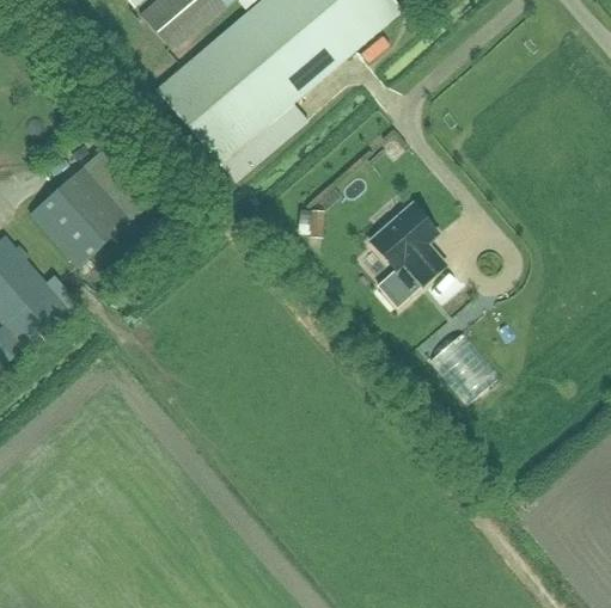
[(170,50),(230,0),(156,0),(140,14),(170,50)]
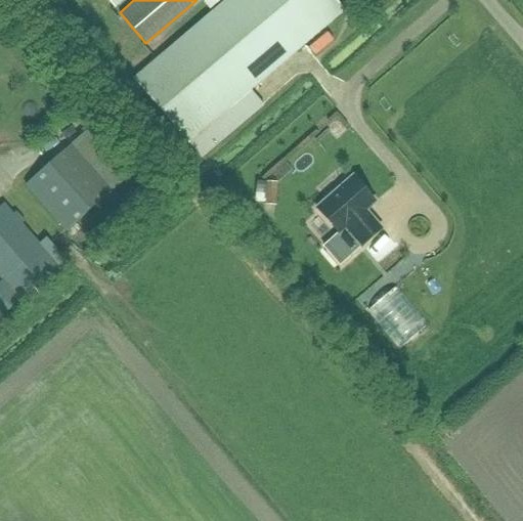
[(252,88),(344,9),(336,0),(224,0),(132,79),(187,143),(208,126),(252,88)]
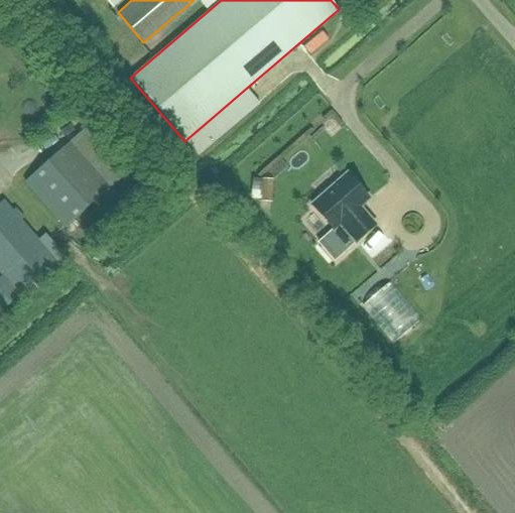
[(205,124),(184,141),(197,155),(260,101),(248,87),(205,124)]
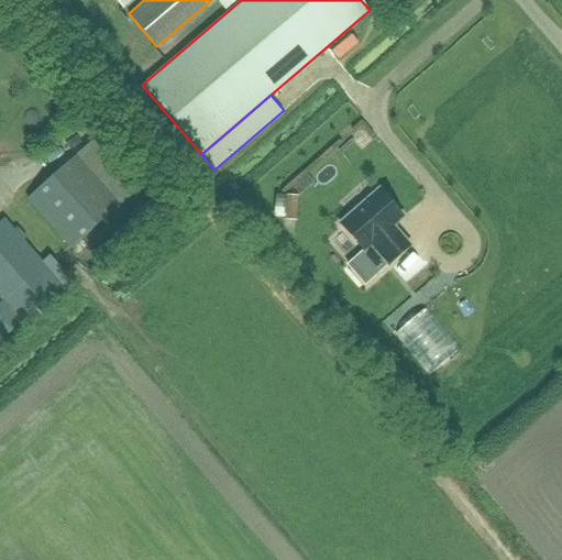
[(70,246),(121,202),(78,153),(28,197),(70,246)]
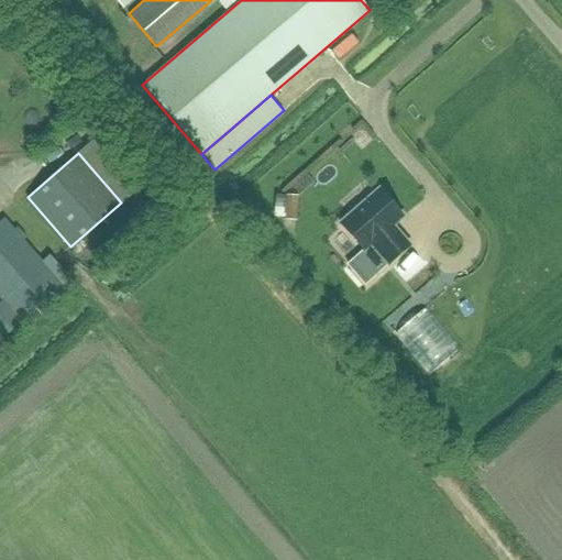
[(403,215),(379,187),(340,221),(364,249),(372,242),(388,262),(410,244),(393,223),(403,215)]
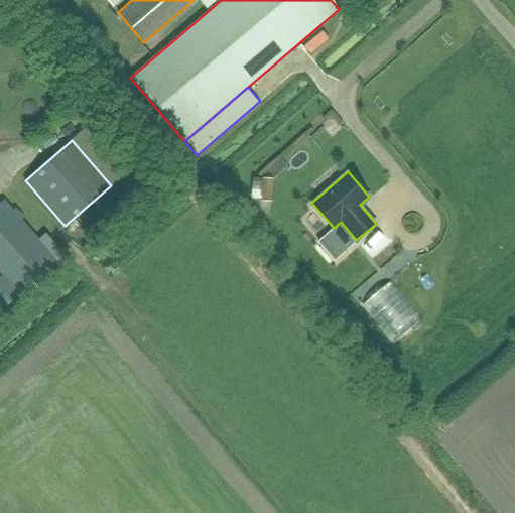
[(264,198),(272,200),(278,177),(270,175),(264,198)]
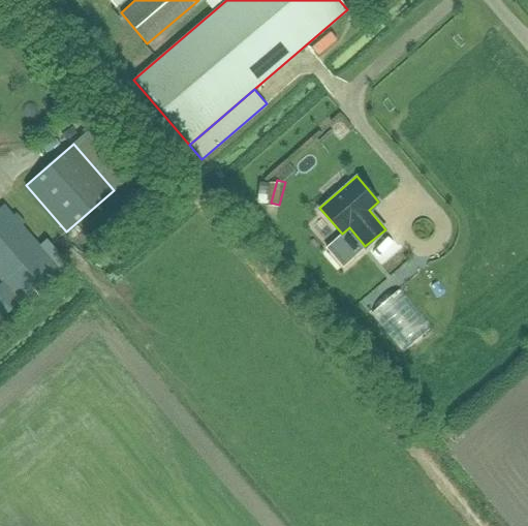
[(0,208),(0,277),(12,291),(21,302),(66,261),(49,243),(42,248),(4,205),(0,208)]
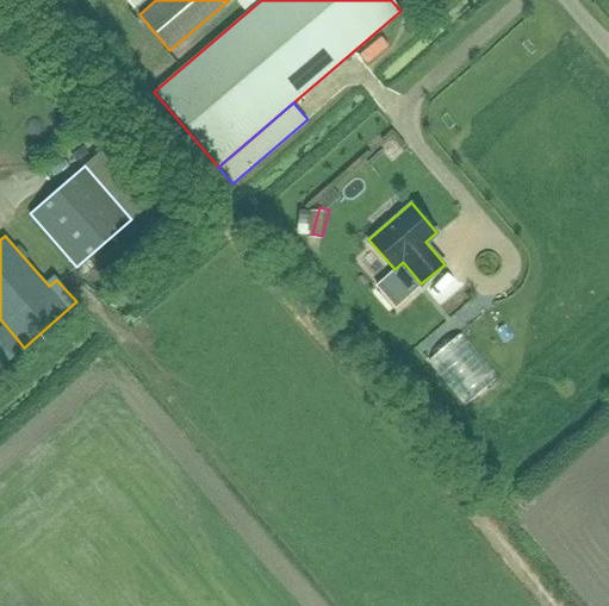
[(25,350),(5,328),(0,330),(0,363),(4,368),(25,350)]
